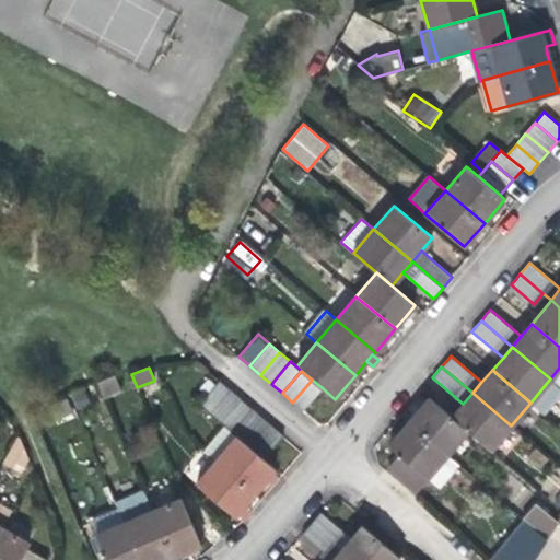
[(121,389),(115,374),(97,382),(103,396),(121,389)]
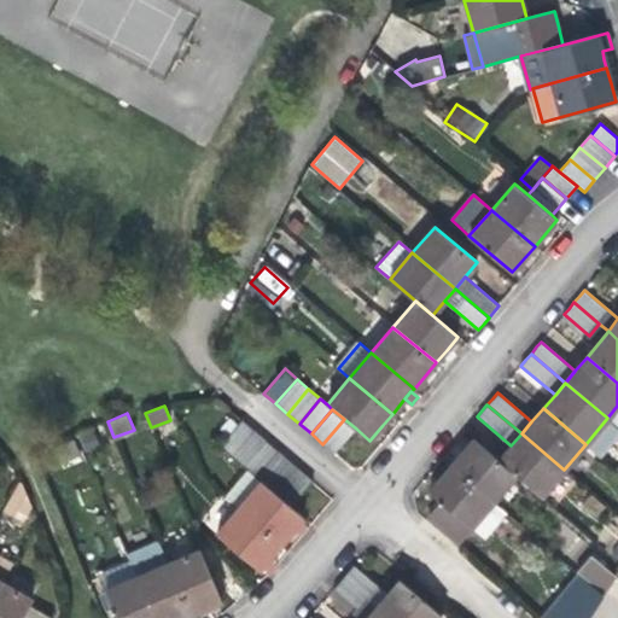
[(617,427),(607,418),(586,444),(599,455),(617,432),(617,427)]
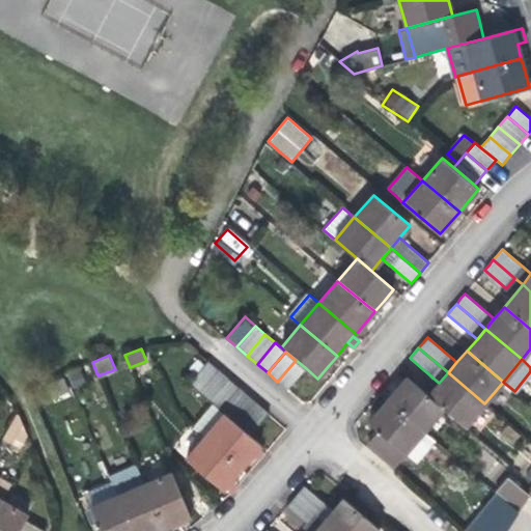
[(306,368),(296,360),(277,382),(287,390),(306,368)]
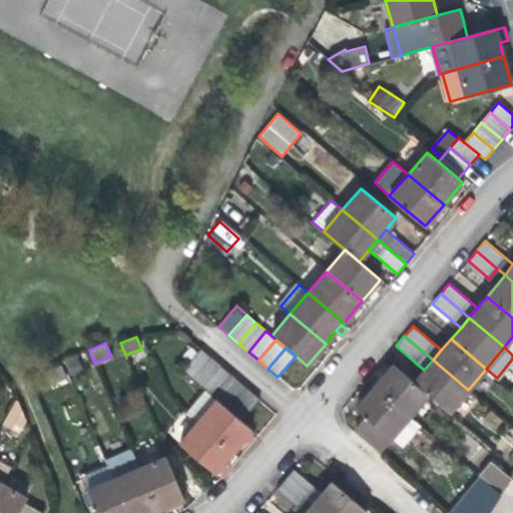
[(210,357),(201,349),(183,369),(192,377),(210,357)]
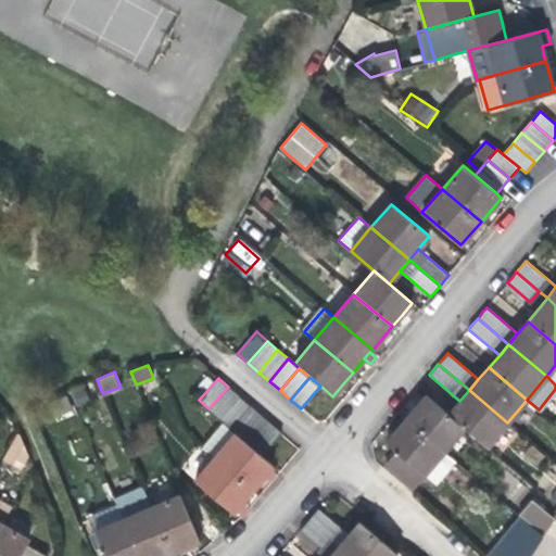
[(239,395),(228,387),(209,408),(219,418),(239,395)]
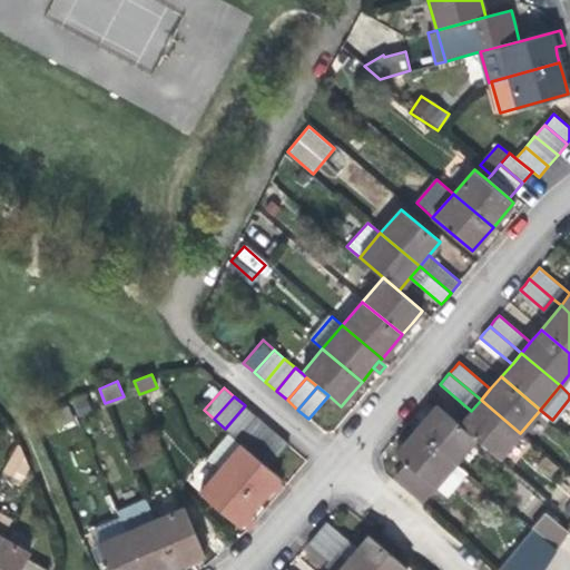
[(94,410),(88,397),(75,403),(80,415),(94,410)]
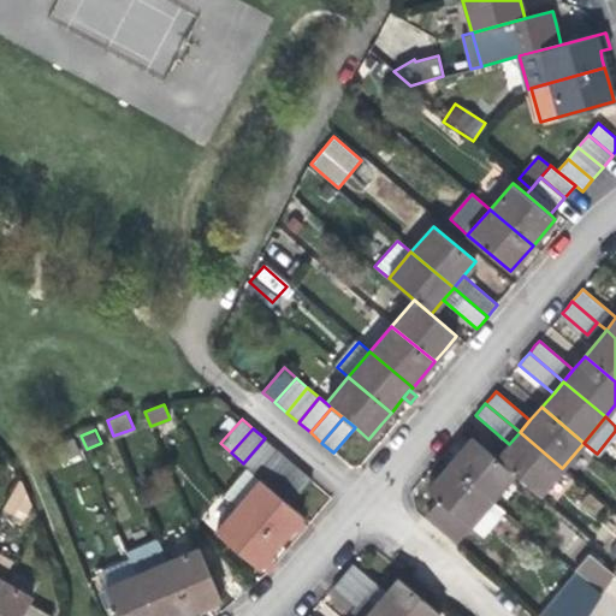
[(562,468),(520,432),(509,444),(497,458),(515,473),(539,495),(562,468)]
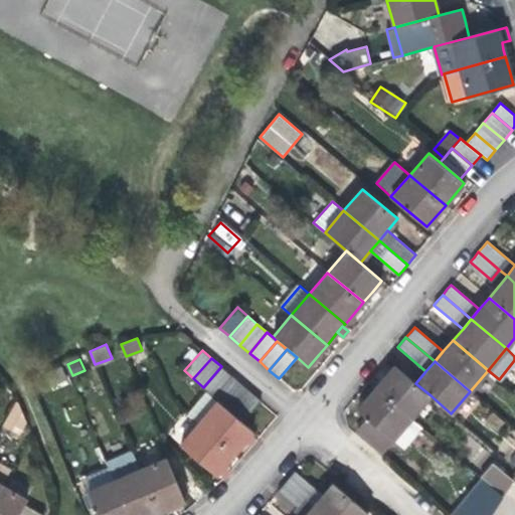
[(431,395),(415,383),(394,365),(385,376),(376,387),(411,417),(431,395)]
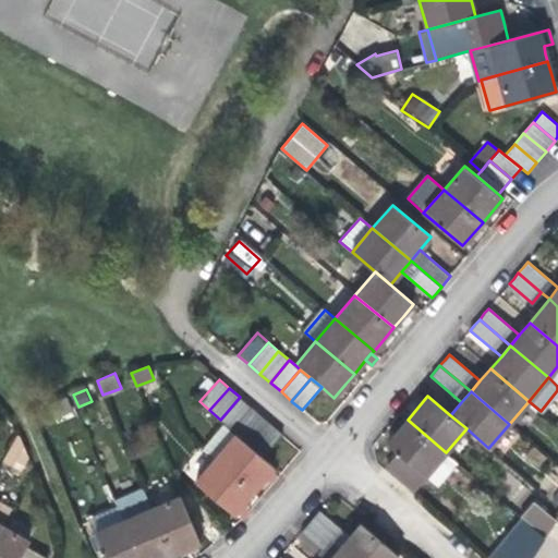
[(251,407),(240,397),(220,420),(231,428),(251,407)]
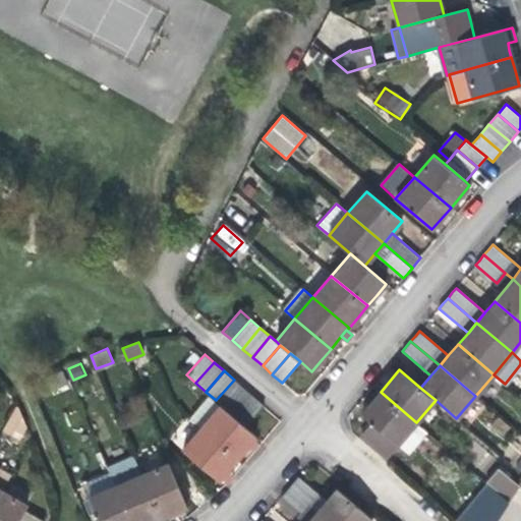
[(67,384),(62,371),(46,378),(52,391),(67,384)]
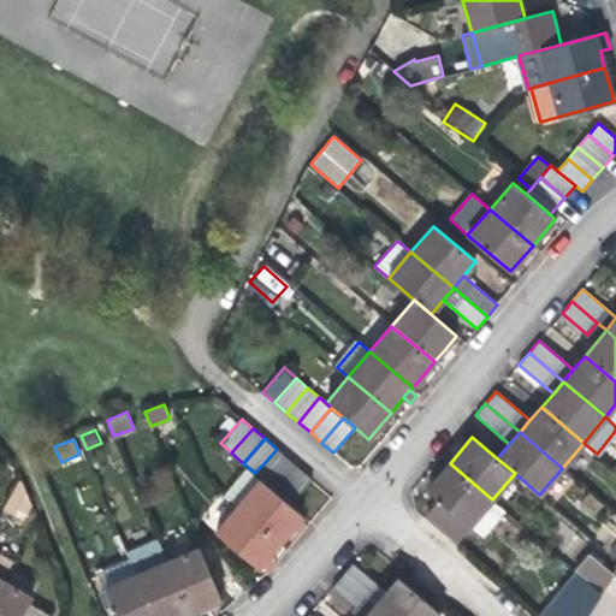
[(289,458),(277,449),(255,473),(267,484),(289,458)]
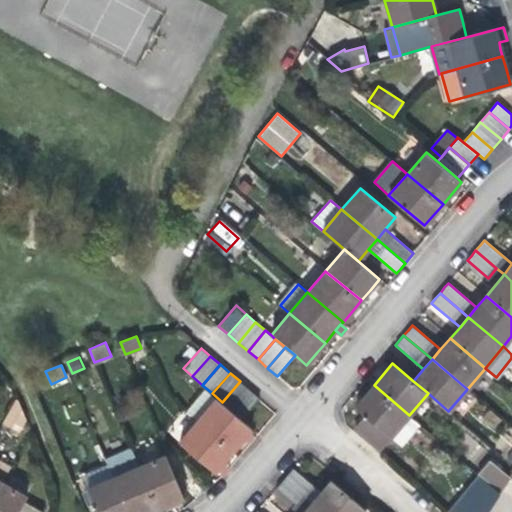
[(250,390),(240,381),(222,402),(232,410),(250,390)]
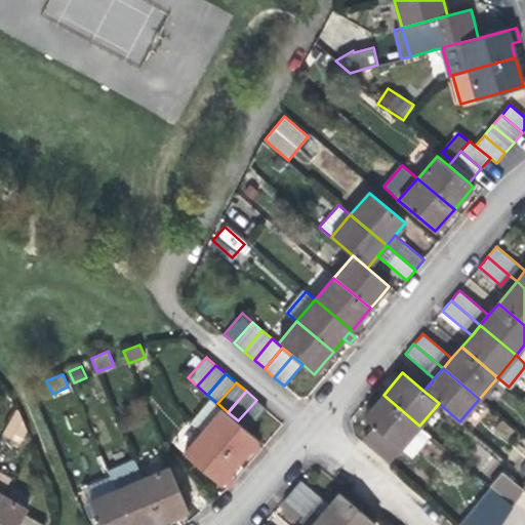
[(401,448),(419,426),(384,395),(374,406),(364,417),(375,427),(365,438),(391,459),(401,448)]
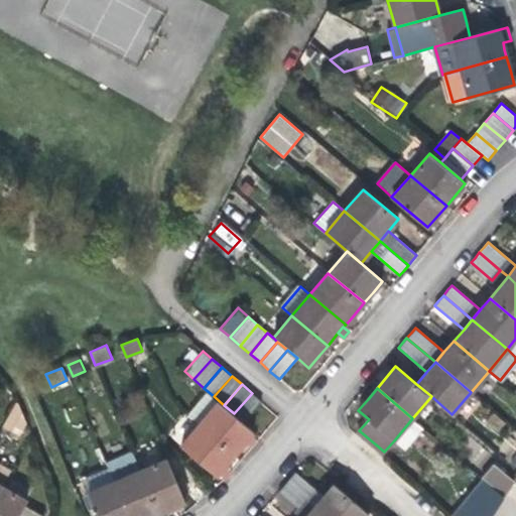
[(200,423),(219,402),(207,392),(188,414),(200,423)]
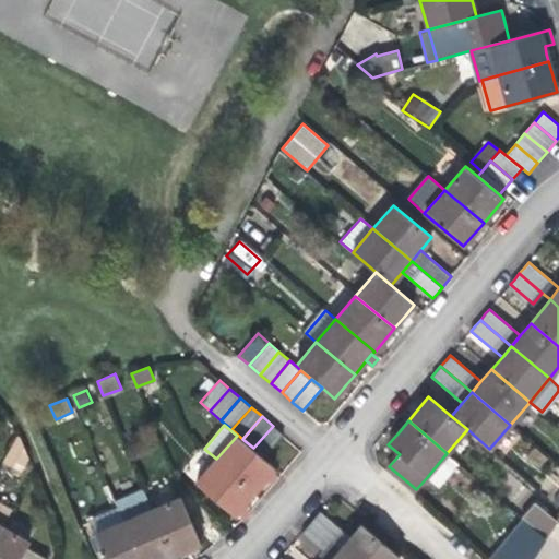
[(283,435),(273,426),(253,448),(264,458),(283,436),(283,435)]
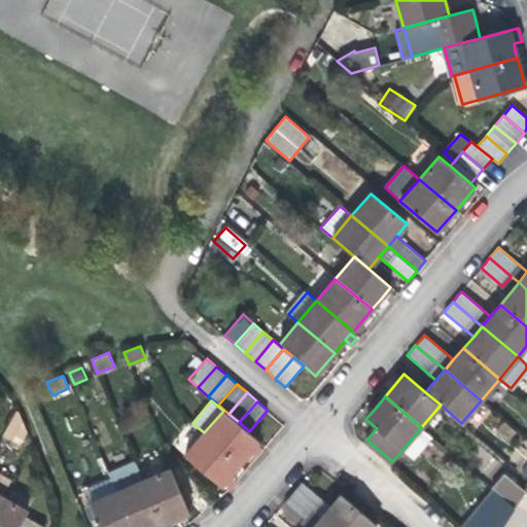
[(19,442),(27,429),(18,410),(4,433),(19,442)]
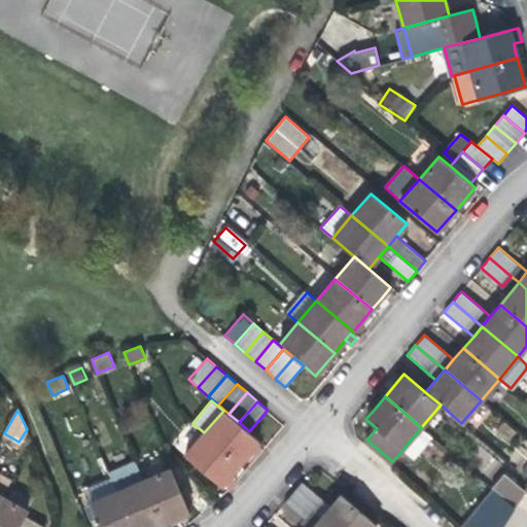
[(223,411),(204,432),(240,463),(250,452),(259,442),(223,411)]
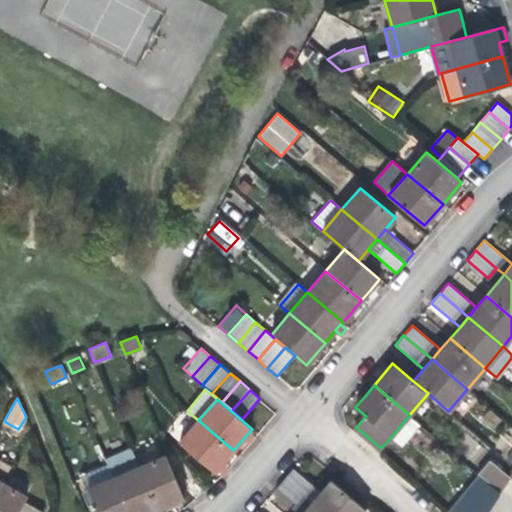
[(419,423),(409,415),(391,437),(400,445),(419,423)]
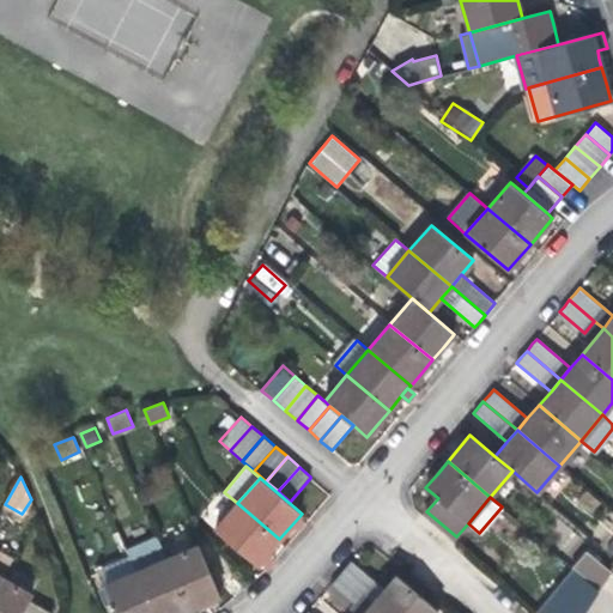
[(237,503),(216,529),(258,565),(260,562),(267,553),(279,539),(237,503)]
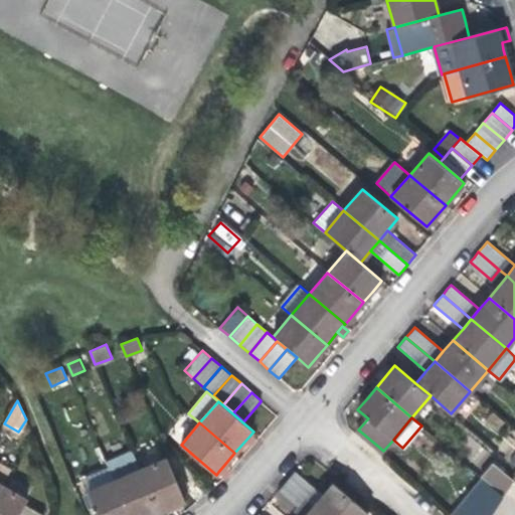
[(107,463),(109,468),(114,480),(140,469),(132,452),(107,463)]
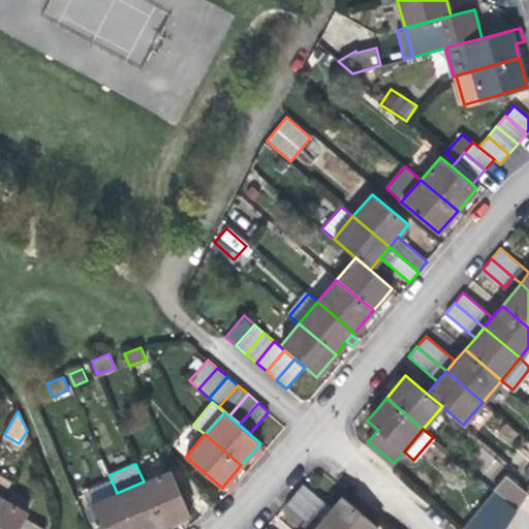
[(170,470),(144,481),(162,526),(176,520),(189,514),(170,470)]
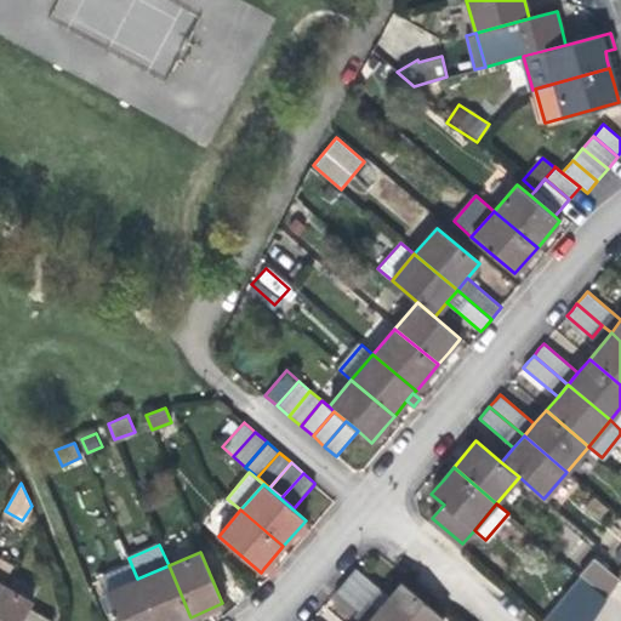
[(0,582),(3,585),(13,567),(0,558),(0,582)]
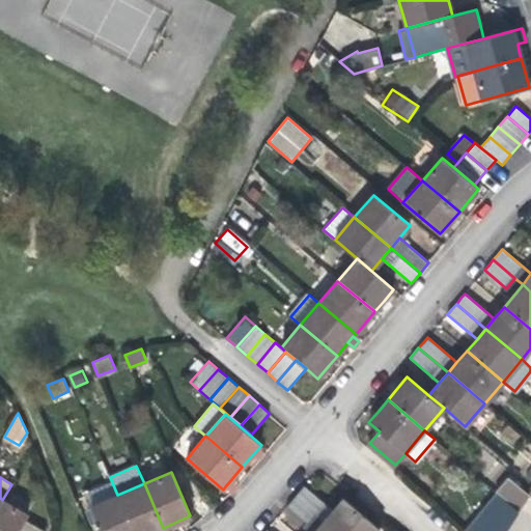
[(507,477),(495,492),(498,494),(519,511),(530,495),(507,477)]
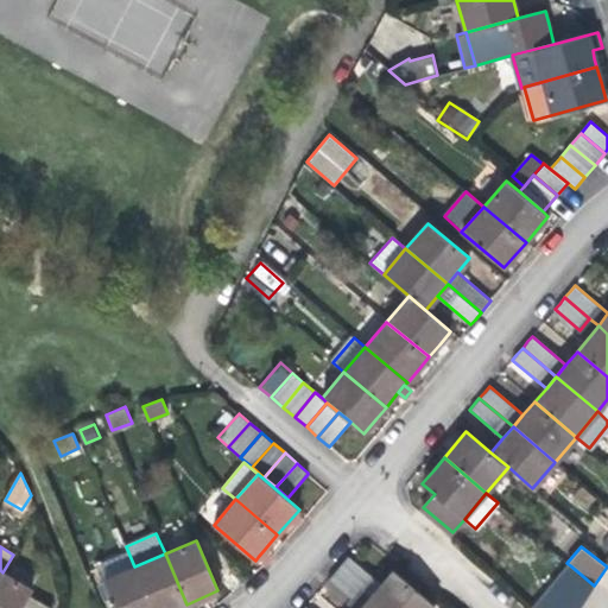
[(270,559),(273,556),(265,549),(258,557),(266,564),(270,559)]
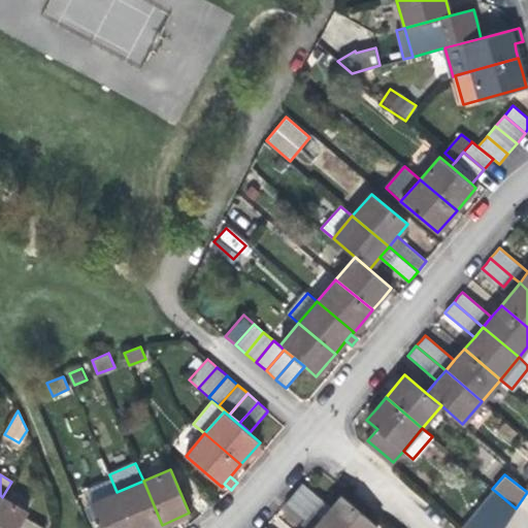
[(91,503),(117,492),(111,480),(86,491),(91,503)]
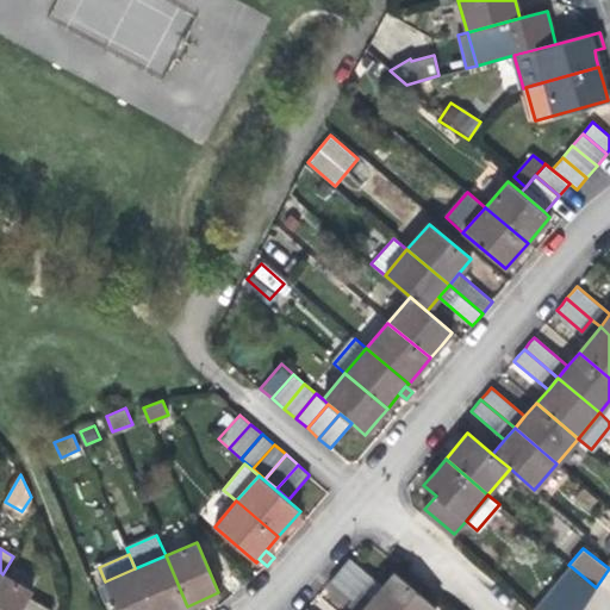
[(166,555),(135,568),(153,609),(178,609),(187,607),(166,555)]
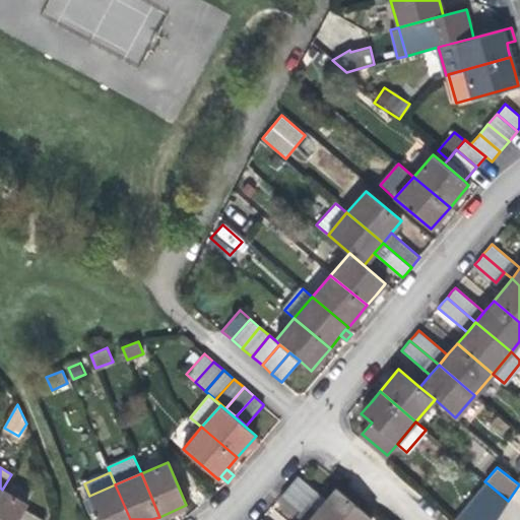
[(288,485),(318,510),(326,500),(298,475),(294,480),(288,485)]
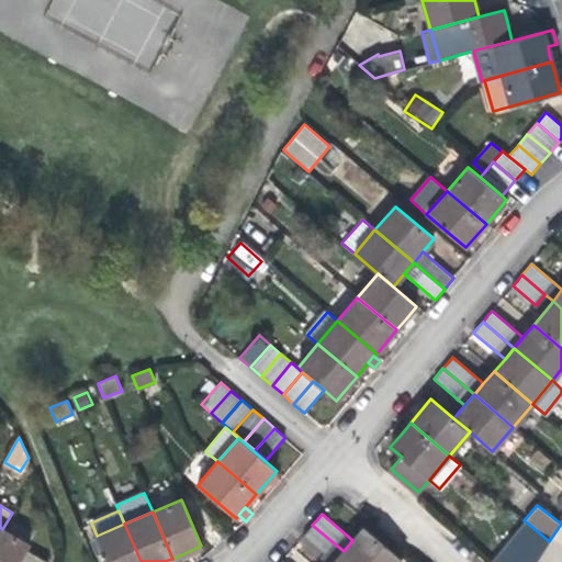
[(536,561),(549,541),(527,523),(492,561),(536,561)]
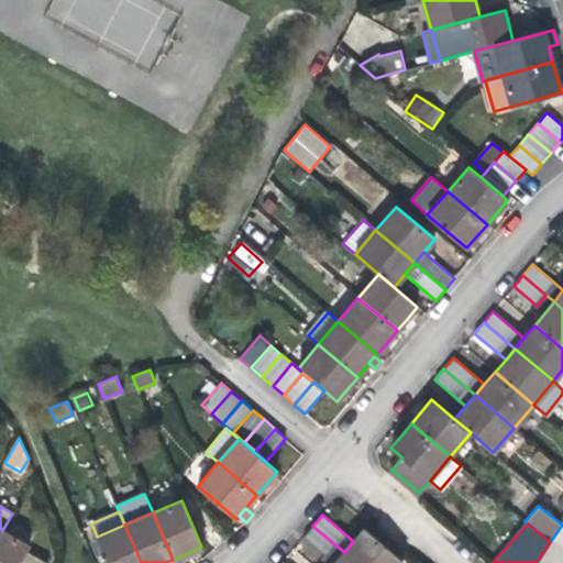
[(141,562),(124,525),(97,537),(96,538),(107,562),(141,562)]
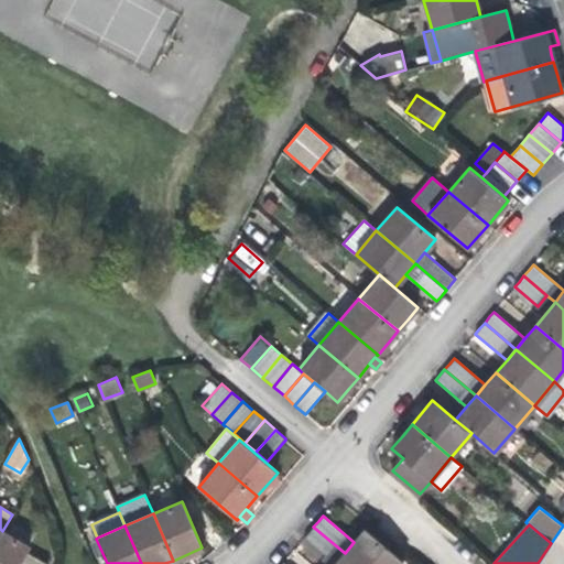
[(335,563),(345,553),(313,527),(310,531),(304,538),(335,563)]
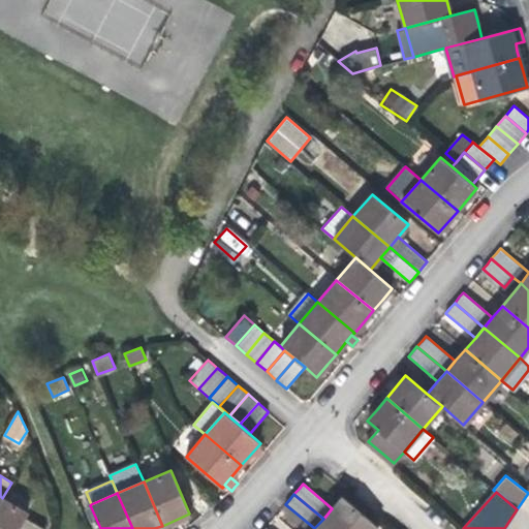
[(332,508),(323,519),(335,528),(376,528),(378,527),(342,496),(332,508)]
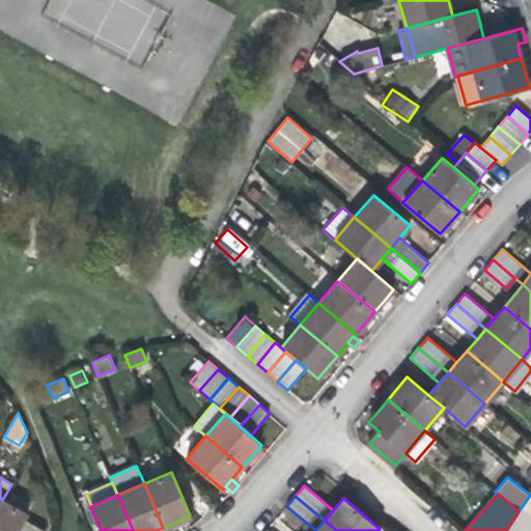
[(0,530),(18,530),(25,520),(28,514),(2,500),(0,503),(0,530)]
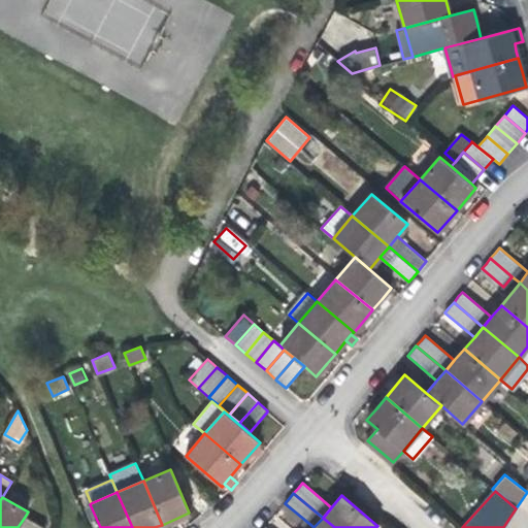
[(25,517),(18,527),(45,527),(25,517)]
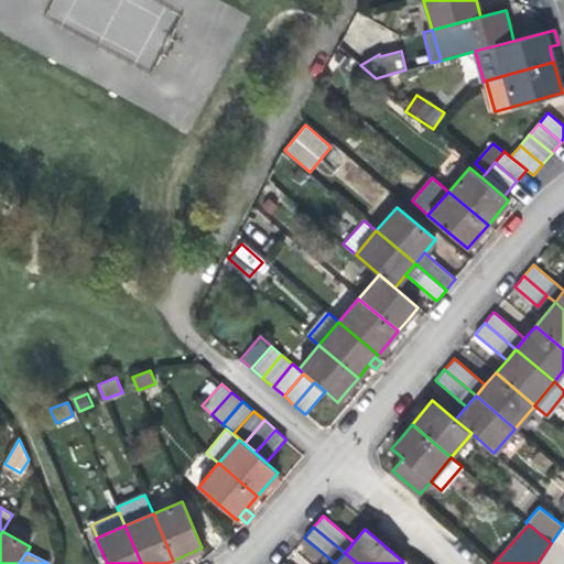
[(357,563),(345,553),(335,563),(357,563)]
